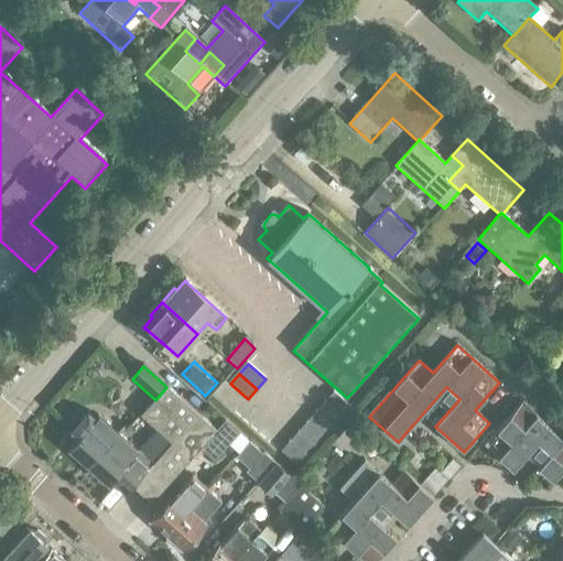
[(155,464),(133,488),(151,504),(201,449),(217,431),(166,387),(155,400),(141,416),(155,429),(173,444),(155,464)]
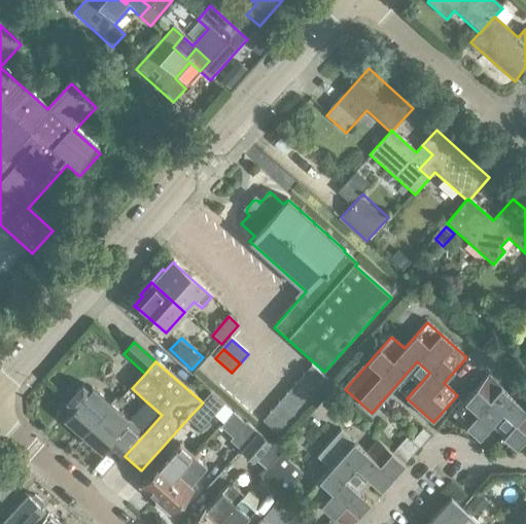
[(312,367),(304,376),(321,391),(329,382),(312,367)]
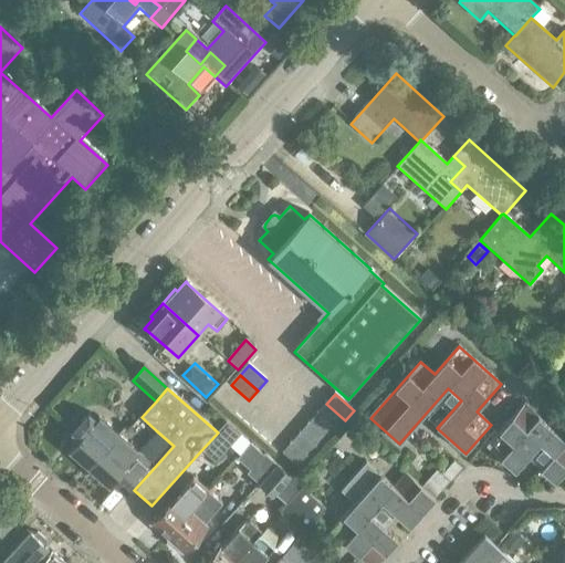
[(326,404),(317,414),(336,430),(345,420),(326,404)]
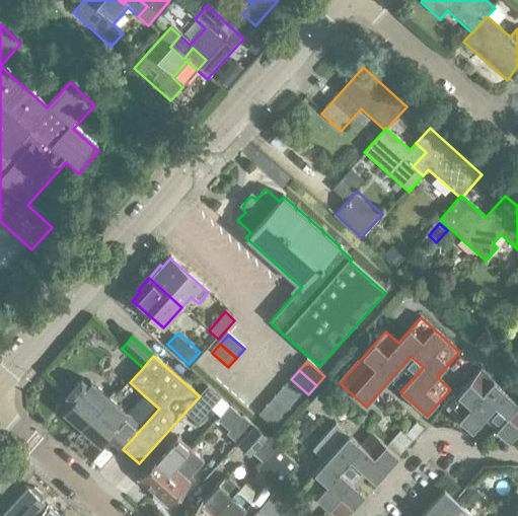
[(509,444),(517,433),(517,403),(482,371),(446,410),(472,434),(496,408),(508,419),(496,432),(509,444)]
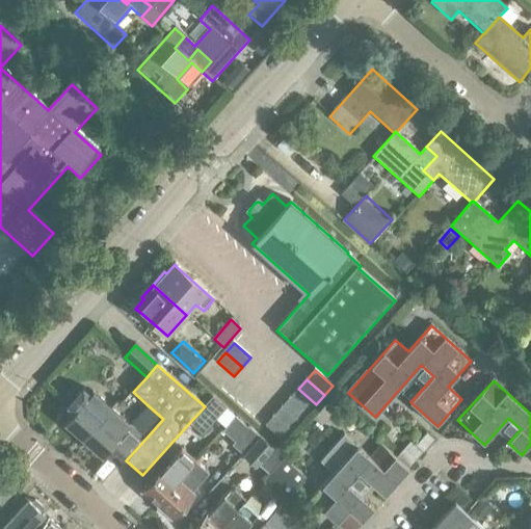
[(298,389),(290,398),(308,414),(316,404),(298,389)]
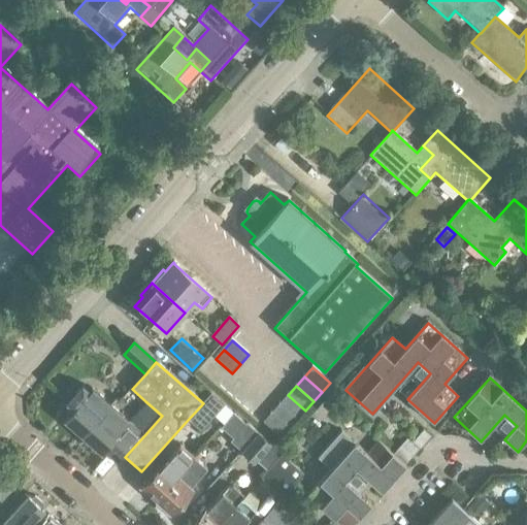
[(84,437),(111,406),(92,390),(89,393),(83,387),(68,403),(74,411),(65,421),(84,437)]
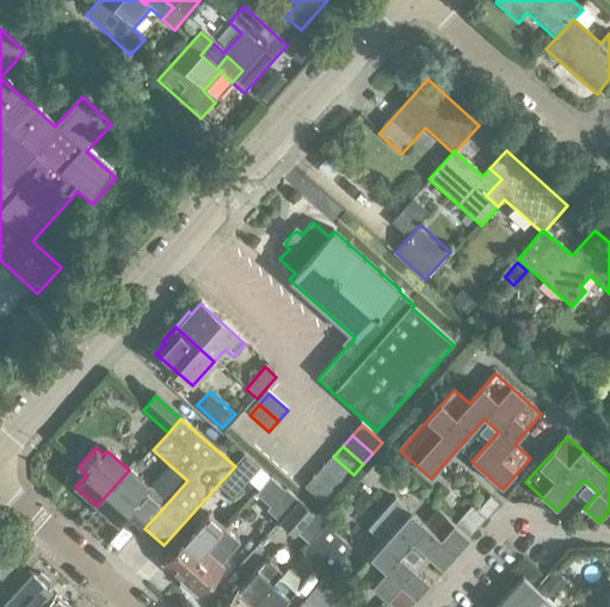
[(233,500),(260,469),(245,456),(235,466),(217,485),(233,500)]
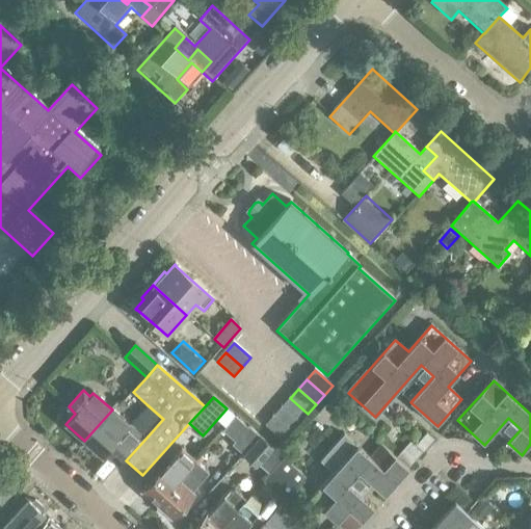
[(290,398),(282,407),(299,423),(308,414),(290,398)]
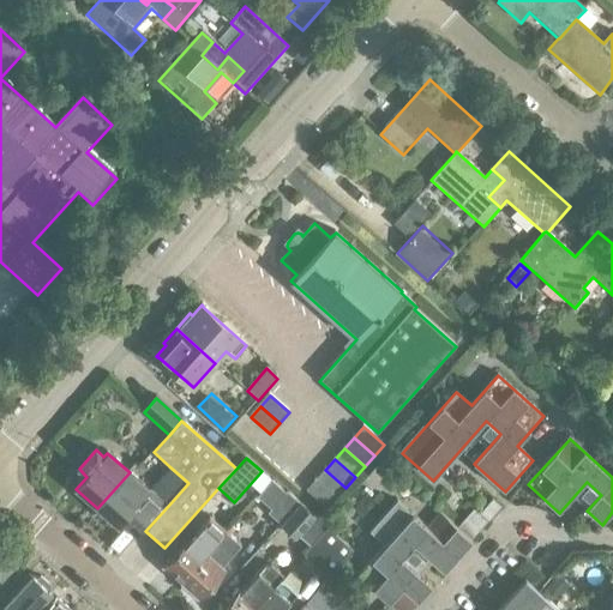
[(145,531),(169,505),(188,483),(169,466),(149,490),(142,484),(130,472),(97,508),(120,529),(122,525),(138,538),(145,531)]
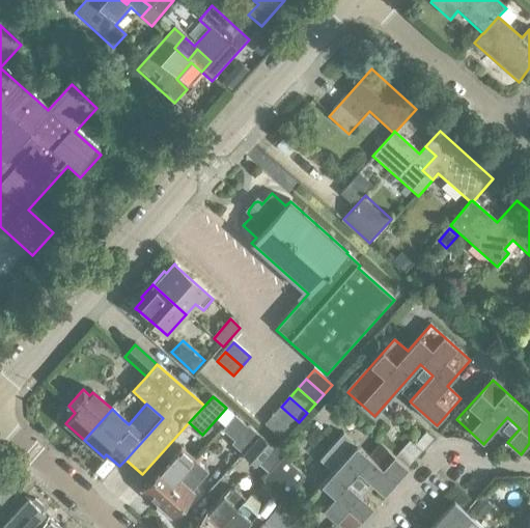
[(281,407),(273,416),(290,432),(299,422),(281,407)]
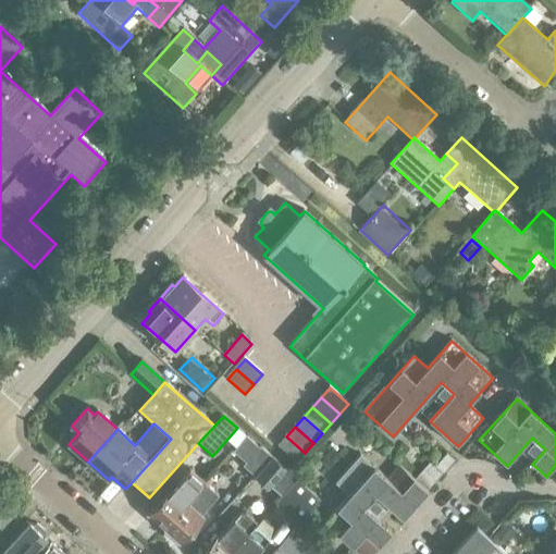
[(286,436),(278,446),(296,462),(305,453),(286,436)]
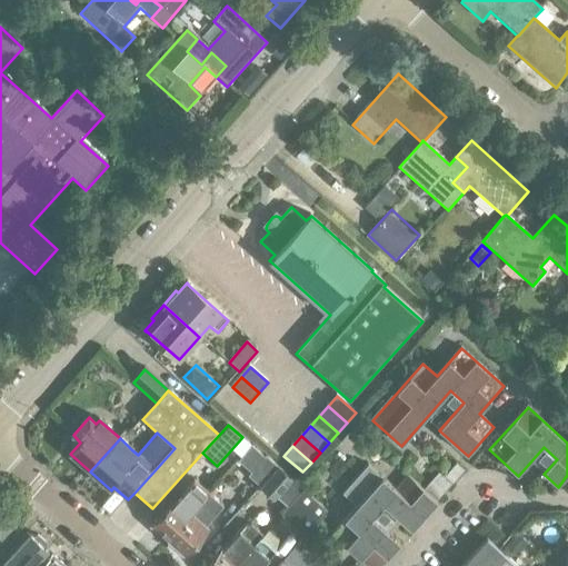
[(305,489),(295,480),(295,479),(294,480),(267,456),(249,476),(261,487),(260,488),(275,502),(278,498),(288,507),(281,515),(306,537),(328,512),(305,490),(305,489)]
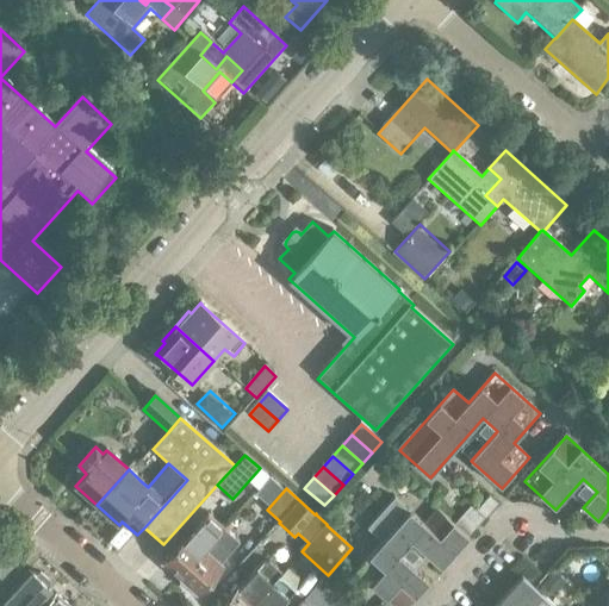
[(441,569),(470,538),(440,512),(426,528),(395,500),(368,530),(383,543),(356,574),(392,605),(409,605),(429,583),(399,556),(409,545),(415,550),(417,547),(441,569)]
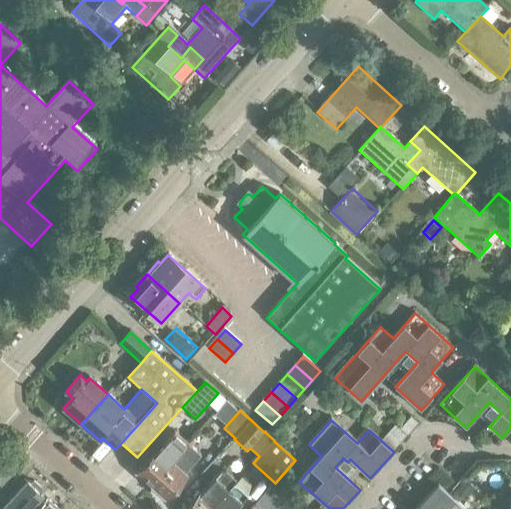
[(398,443),(407,433),(396,423),(387,434),(398,443)]
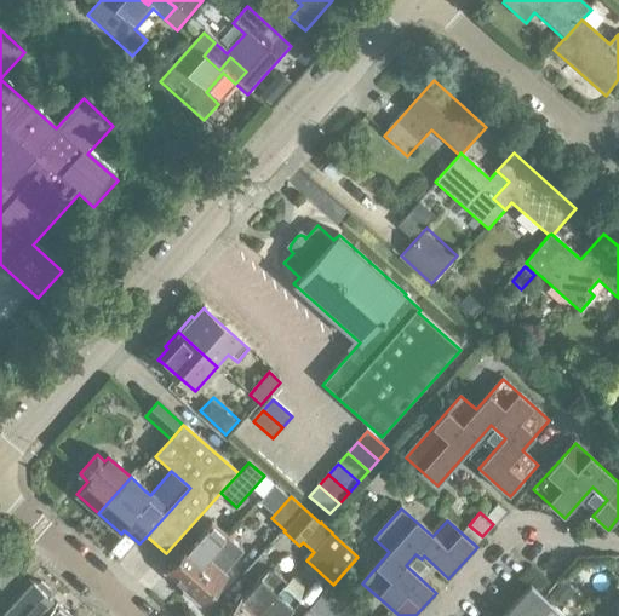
[(183,588),(229,537),(212,523),(191,546),(190,545),(165,573),(183,588)]
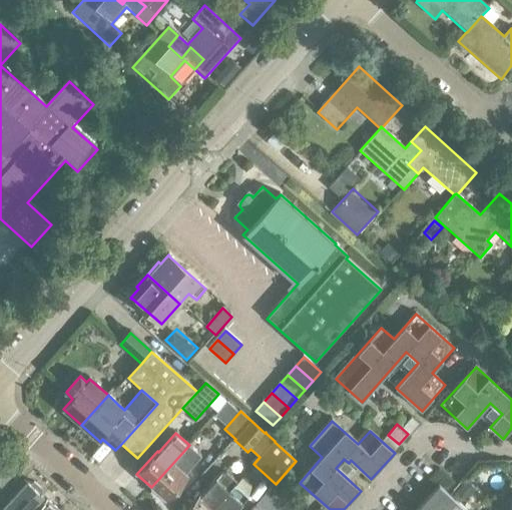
[(185,475),(202,456),(189,445),(151,487),(166,500),(187,477),(185,475)]
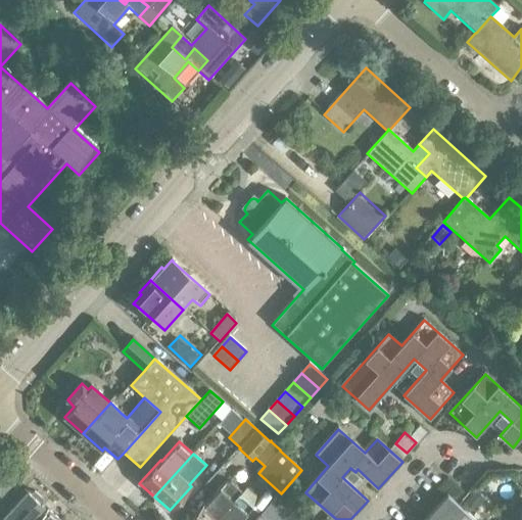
[(218,519),(239,495),(242,491),(231,481),(225,482),(207,502),(191,519),(218,519)]
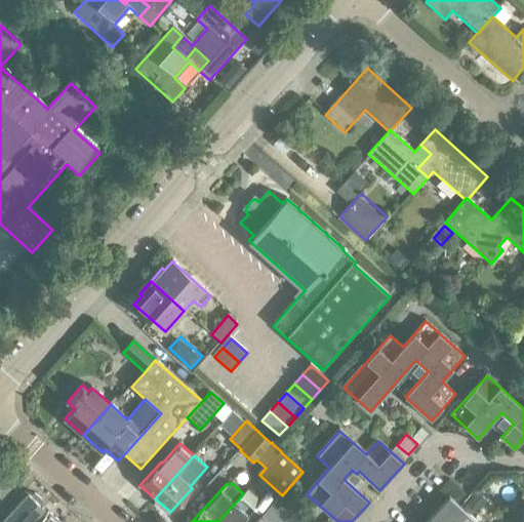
[(33,521),(44,510),(29,495),(9,517),(14,521),(33,521)]
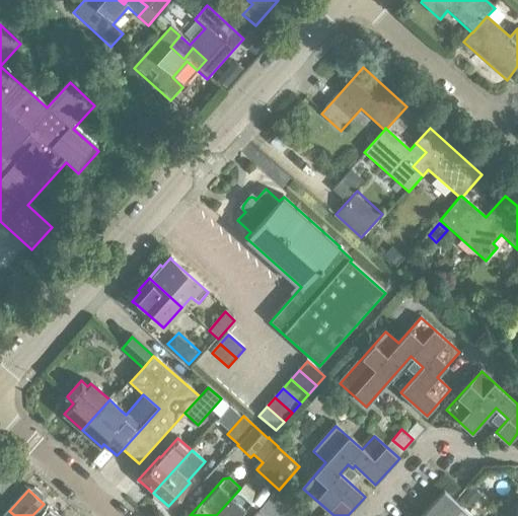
[(237,492),(216,515),(239,515),(250,504),(237,492)]
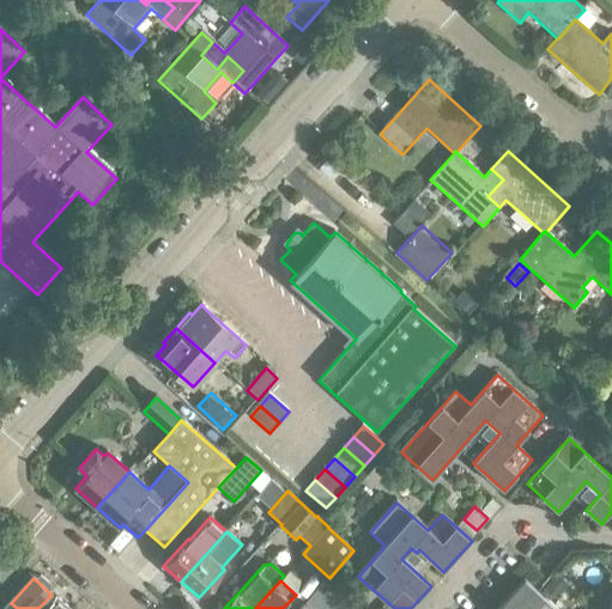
[(557,608),(526,580),(500,608),(557,608)]
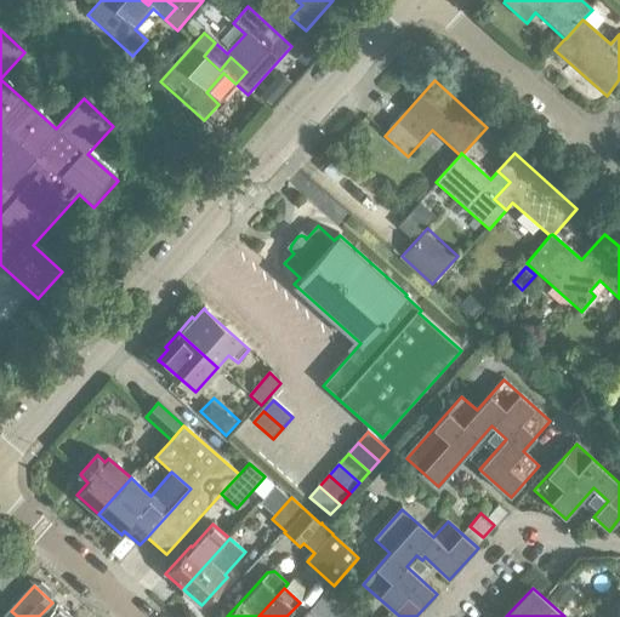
[(328,616),(343,600),(330,589),(310,612),(314,616),(328,616)]
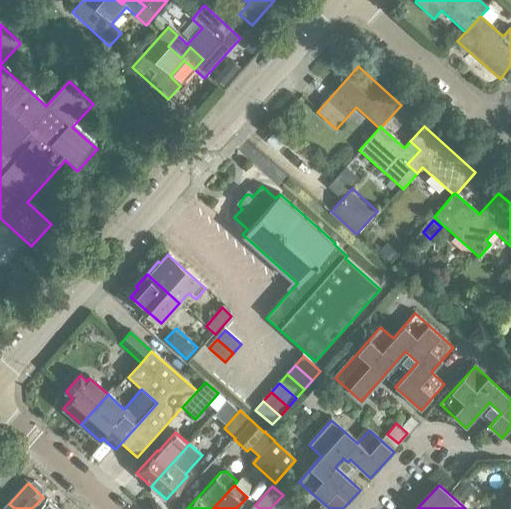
[(57,508),(48,500),(39,508),(57,508)]
